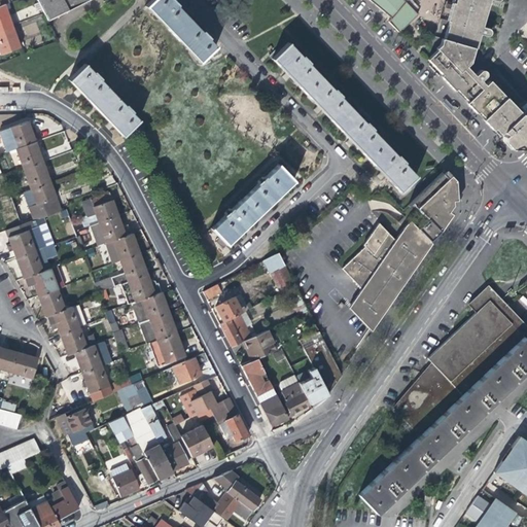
[(35,0),(37,3),(40,10),(43,14),(46,22),(89,0),(35,0)]
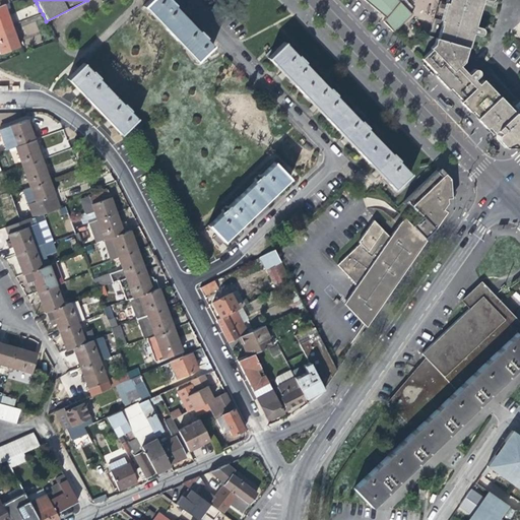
[(167,0),(167,1),(165,0),(149,0),(142,7),(195,63),(211,48),(202,39),(204,38),(201,35),(199,31),(197,34),(172,7),(174,5),(170,1),(169,0),(167,0)]
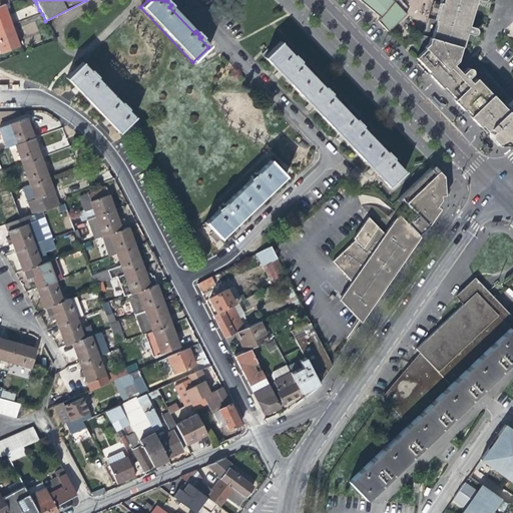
[(358,0),(375,15),(377,13),(381,16),(376,21),(387,31),(404,15),(389,0),(358,0)]
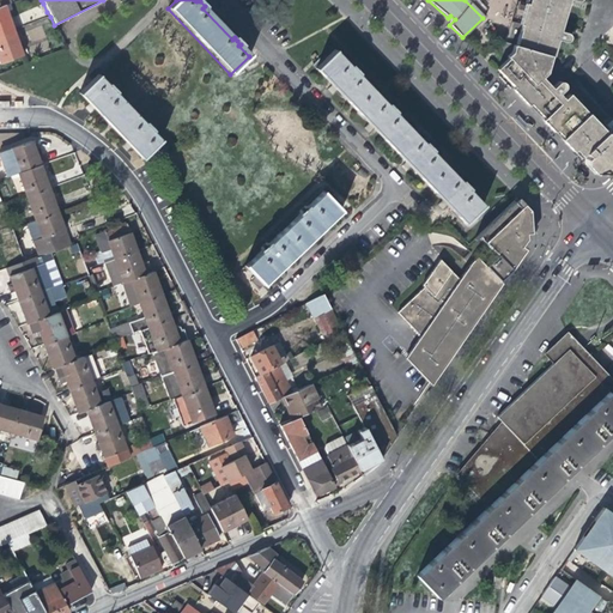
[(527,0),(514,48),(523,50),(522,53),(522,54),(522,55),(523,56),(525,56),(535,60),(535,62),(541,65),(542,65),(542,64),(544,64),(544,62),(545,62),(546,56),(551,58),(553,58),(558,42),(566,43),(569,43),(570,41),(570,38),(570,36),(569,36),(568,35),(560,32),(569,1),(577,4),(580,2),(581,1),(581,0),(527,0)]
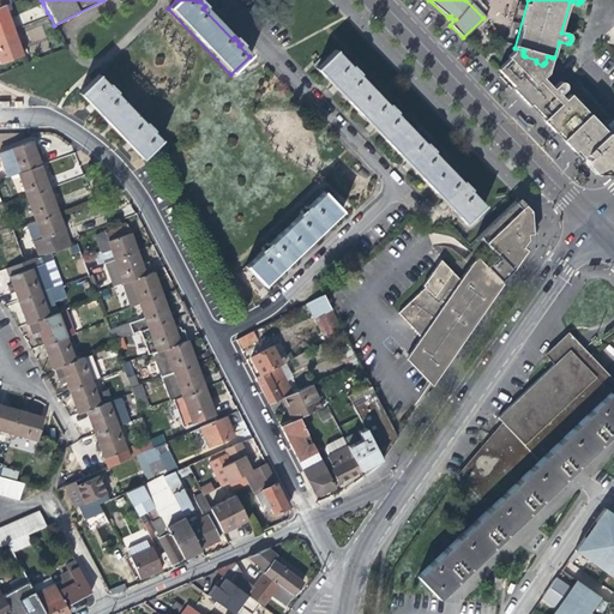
[(40,14),(47,12),(43,4),(36,7),(40,14)]
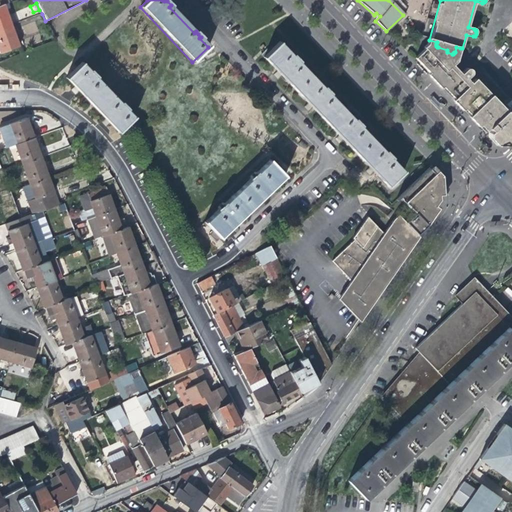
[(0,29),(11,26),(6,11),(10,10),(8,4),(0,6),(0,29)]
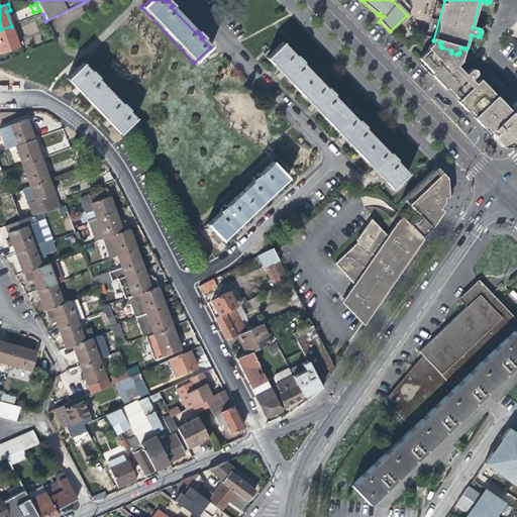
[(17,42),(11,26),(0,29),(0,54),(22,46),(21,41),(17,42)]
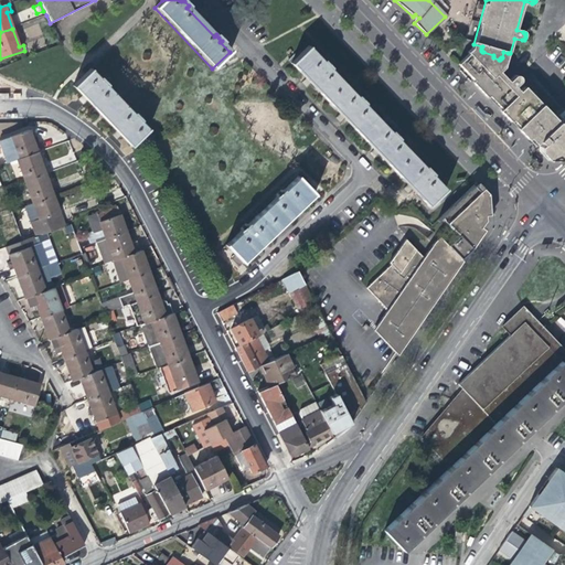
[(466,54),(467,56),(468,56),(471,60),(475,57),(503,87),(507,84),(498,74),(503,70),(508,53),(503,52),(502,57),(501,57),(501,59),(500,59),(500,60),(499,60),(493,57),(493,55),(483,52),(482,52),(481,51),(481,50),(481,49),(482,46),(473,44),(472,43),(470,50),(466,54)]
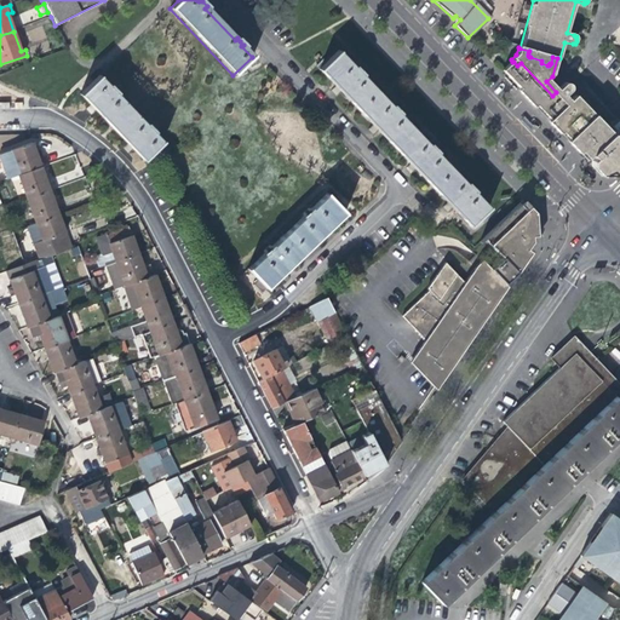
[(441,197),(468,225),(487,208),(471,191),(472,189),(466,183),(465,185),(434,153),(435,150),(429,144),(428,145),(396,114),(399,112),(392,107),(390,108),(360,75),(361,74),(356,68),(354,69),(337,52),(319,70),(336,89),(362,116),(407,162),(441,197)]
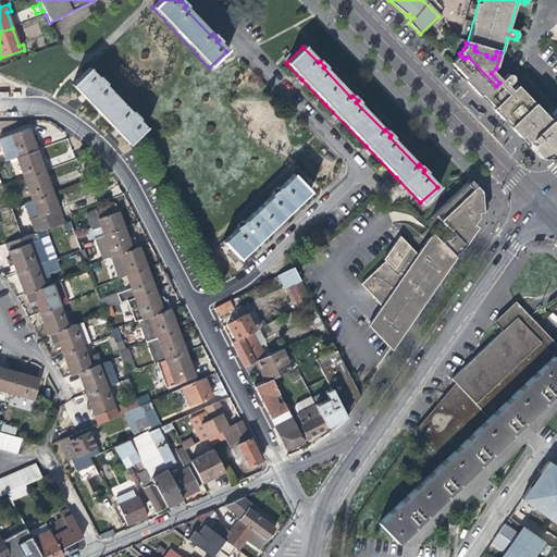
[(556,125),(549,118),(546,121),(515,87),(510,91),(507,87),(511,82),(511,79),(510,77),(508,76),(507,76),(506,76),(499,83),(496,86),(468,57),(465,59),(461,56),(460,56),(450,65),(524,143),(528,146),(530,143),(533,146),(531,147),(531,151),(540,160),(551,160),(556,152),(556,125)]
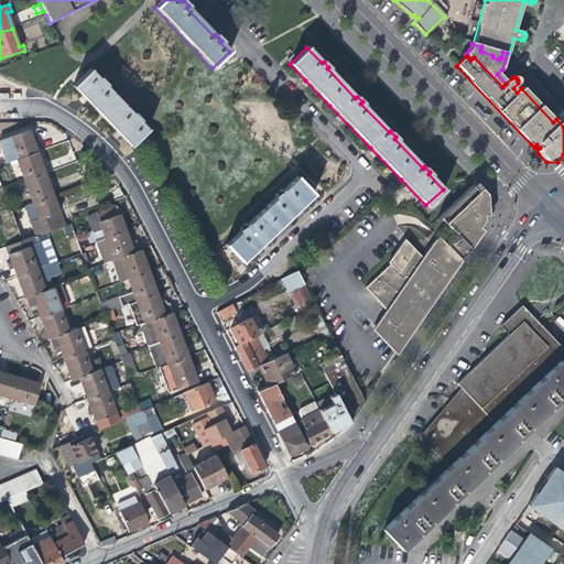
[(89,71),(74,85),(72,87),(86,101),(118,136),(129,148),(147,131),(137,120),(139,118),(133,112),(131,115),(104,85),(106,84),(99,77),(97,79),(89,71)]
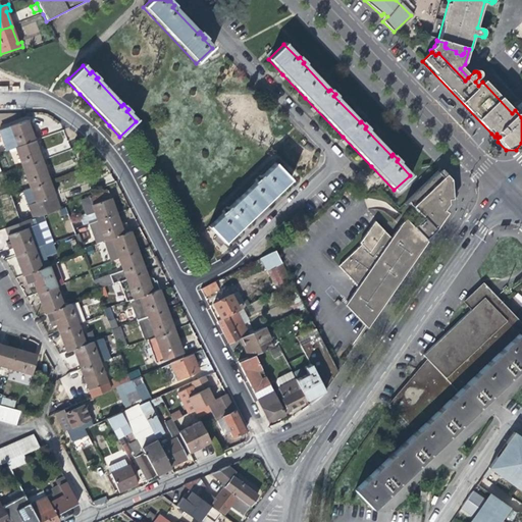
[(521,98),(513,108),(515,110),(521,117),(521,98)]
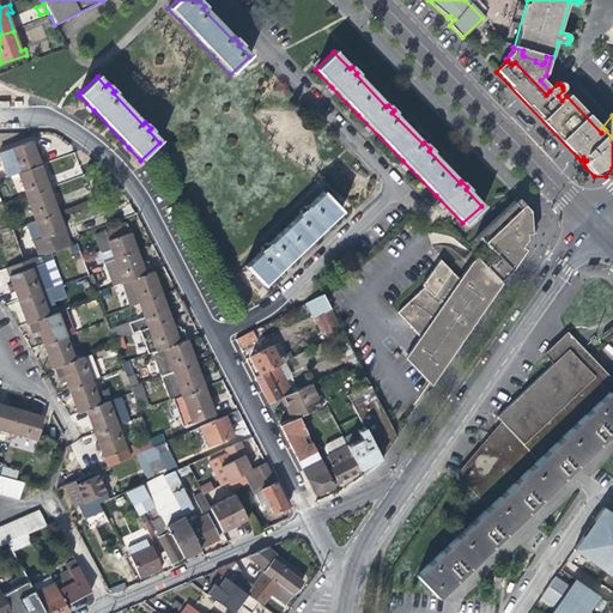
[(0,162),(6,177),(17,174),(36,167),(38,165),(37,161),(35,155),(32,149),(30,149),(28,143),(0,152),(0,162)]
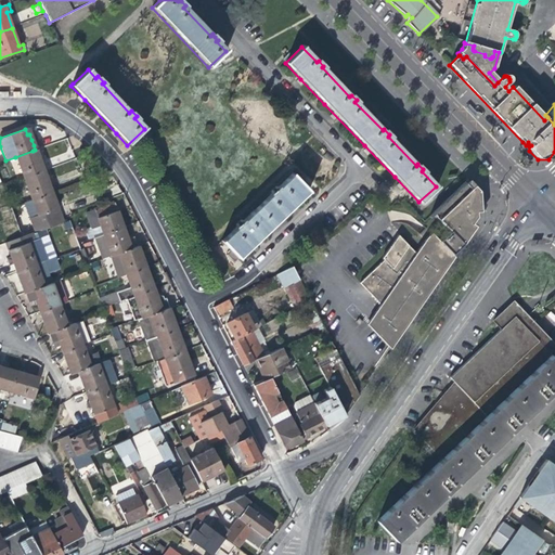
[(15,157),(23,179),(41,172),(43,171),(40,162),(38,163),(36,158),(33,151),(15,157)]
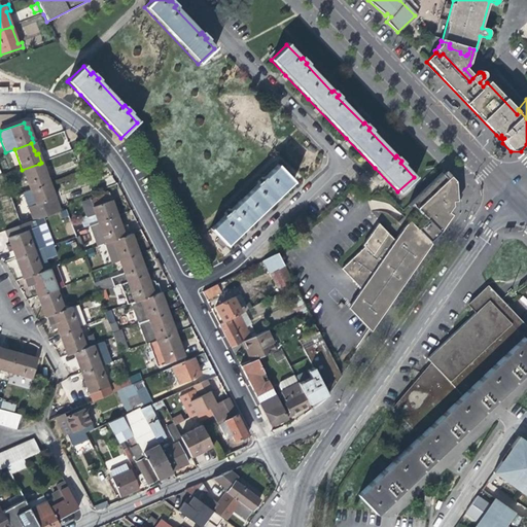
[(42,170),(39,164),(22,170),(30,190),(49,183),(45,174),(43,175),(42,170)]
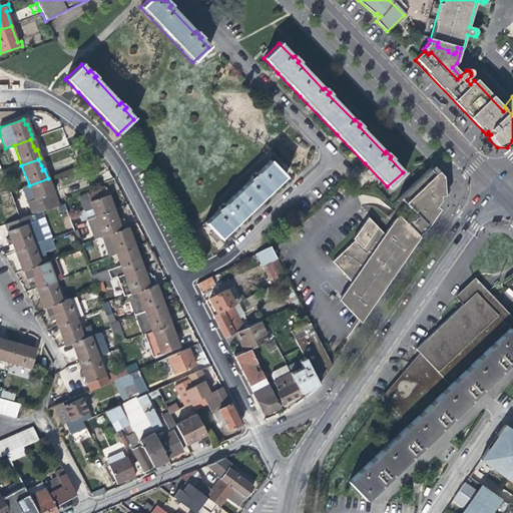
[(204,223),(212,232),(219,239),(236,223),(274,188),(286,178),(271,162),(255,175),(254,174),(249,178),(250,180),(223,205),(222,204),(217,208),(218,210),(204,223)]
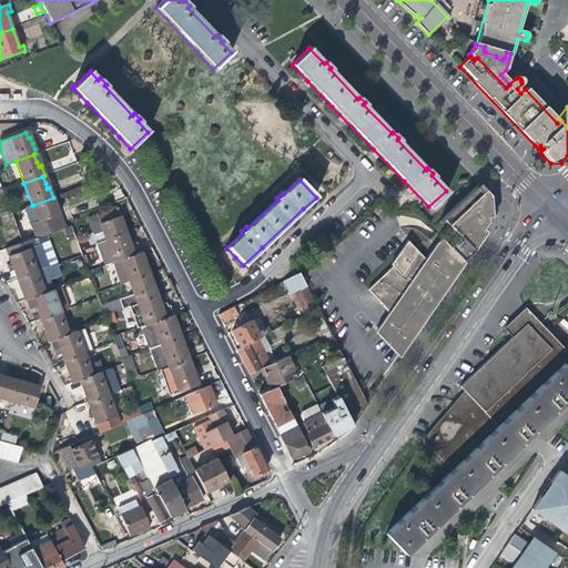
[(450,244),(465,260),(475,249),(488,231),(484,229),(489,222),(486,199),(475,188),(442,217),(459,236),(450,244)]
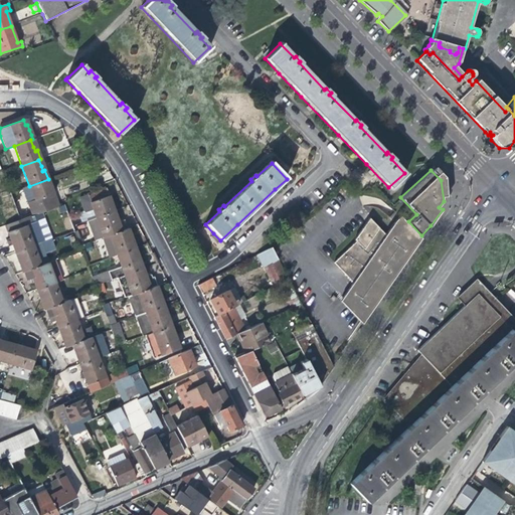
[(51,188),(48,179),(29,186),(34,201),(28,203),(32,216),(58,207),(51,188)]
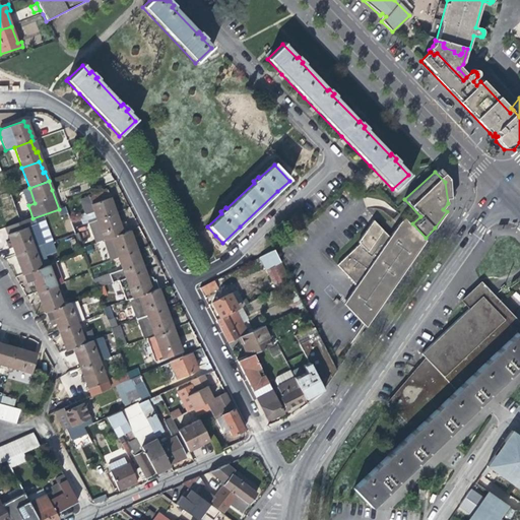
[(26,206),(28,205),(35,203),(29,188),(21,191),(26,206)]
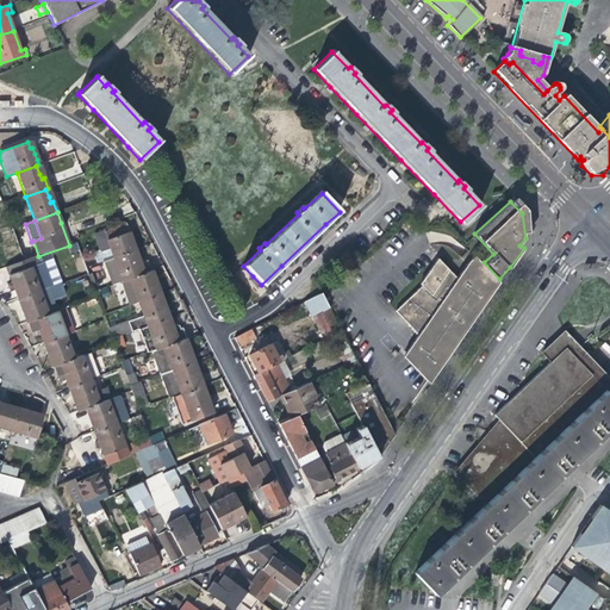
[(124,223),(103,231),(104,237),(98,240),(105,261),(132,250),(135,249),(131,242),(124,223)]
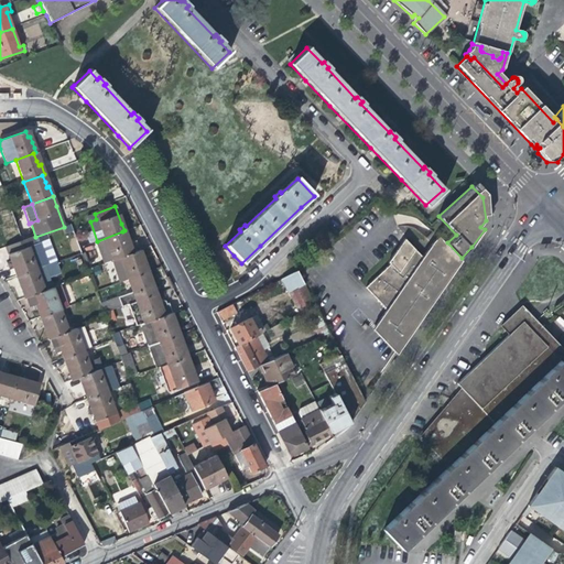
[(126,241),(122,231),(97,241),(96,241),(104,263),(137,251),(133,242),(127,245),(126,241)]
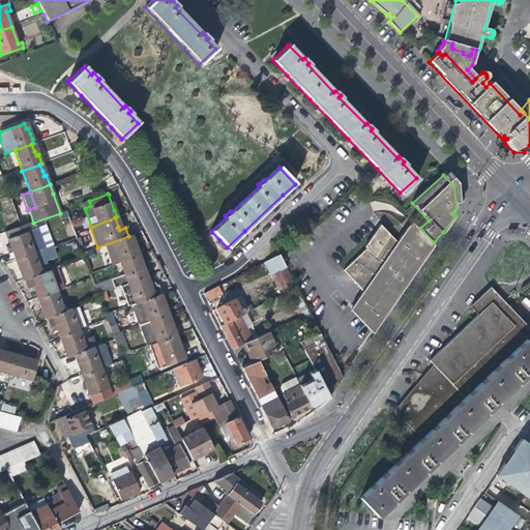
[(411,222),(407,226),(414,233),(418,230),(411,222)]
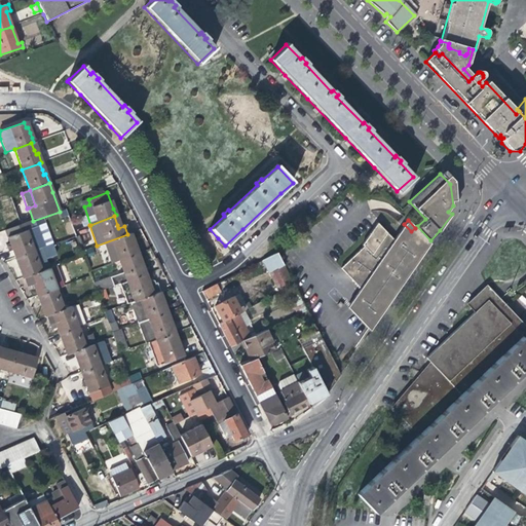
[(11,253),(13,259),(39,250),(43,249),(35,227),(33,228),(31,222),(4,231),(6,237),(8,237),(11,245),(5,247),(7,253),(11,251),(11,253)]
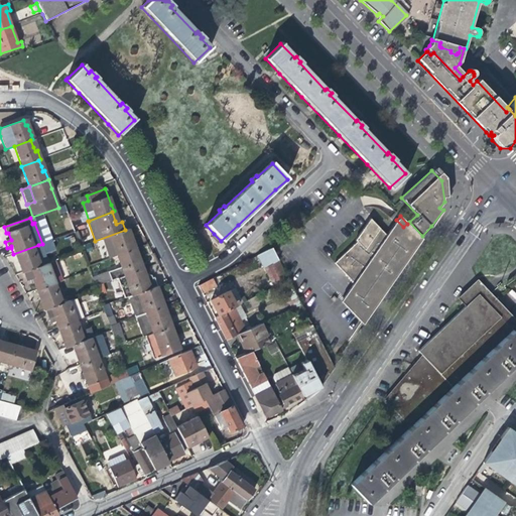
[(403,227),(396,220),(395,221),(385,236),(370,219),(355,239),(357,240),(334,261),(354,282),(376,305),(381,297),(399,272),(419,243),(417,241),(422,236),(409,222),(407,224),(403,227)]
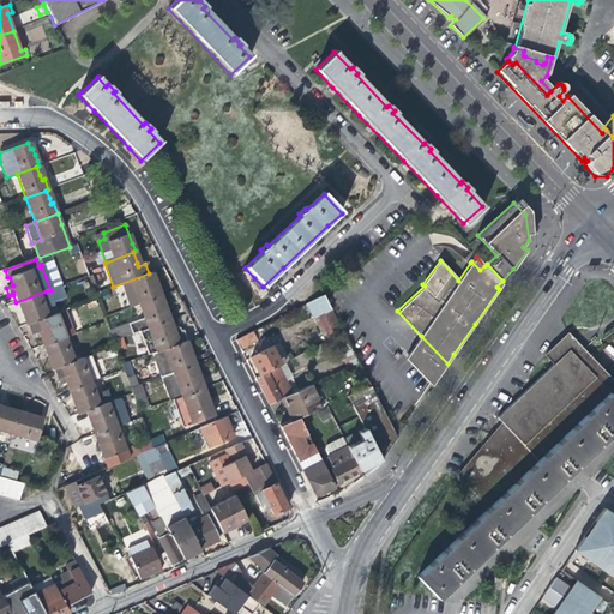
[(121,311),(138,305),(157,298),(161,296),(156,287),(154,287),(152,282),(149,274),(113,287),(112,288),(121,311)]
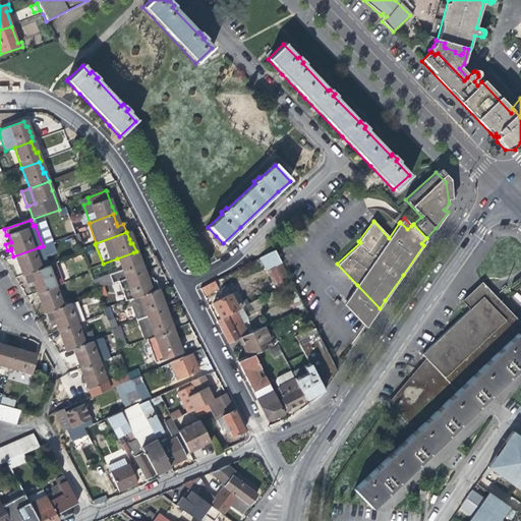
[(39,247),(13,256),(16,265),(18,265),(20,269),(22,276),(46,268),(39,247)]
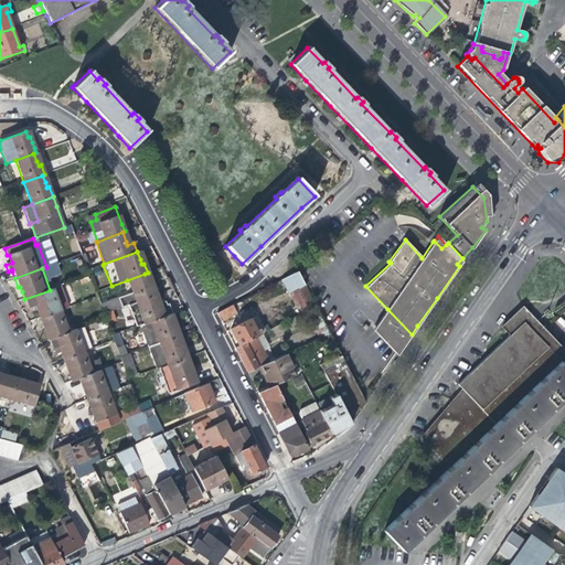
[(299,315),(302,312),(316,306),(310,296),(301,278),(298,272),(281,280),(299,315)]
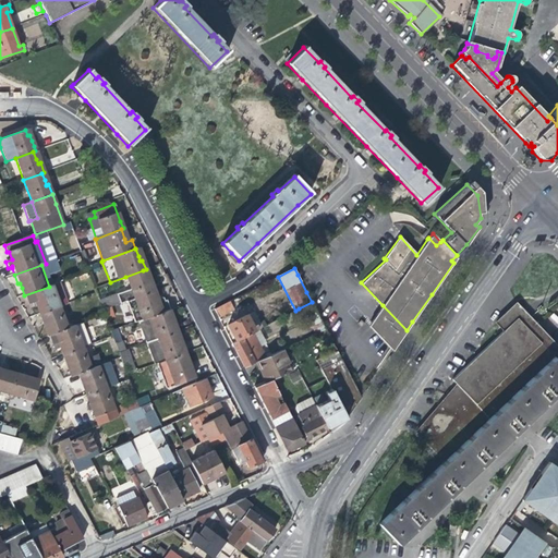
[(101,310),(124,302),(134,299),(152,292),(154,291),(150,281),(148,282),(147,280),(143,270),(125,277),(130,289),(98,300),(101,310)]
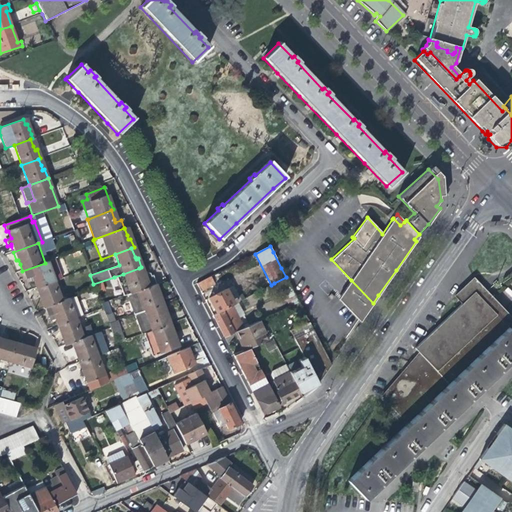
[(36,283),(38,288),(55,282),(61,280),(53,260),(45,263),(22,271),(25,278),(30,277),(31,281),(32,284),(36,283)]
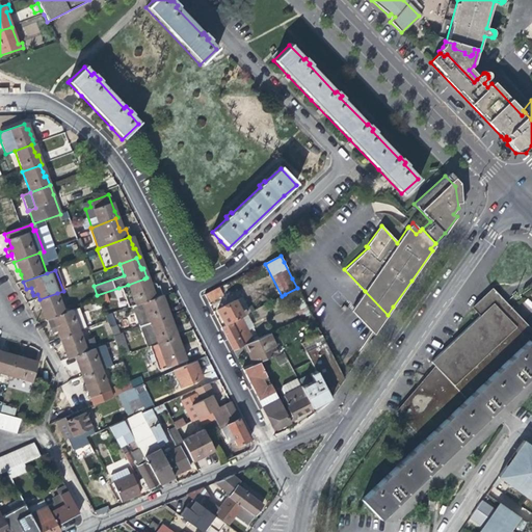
[(149,285),(147,285),(144,278),(128,285),(135,306),(159,296),(156,287),(153,288),(152,285),(149,285)]
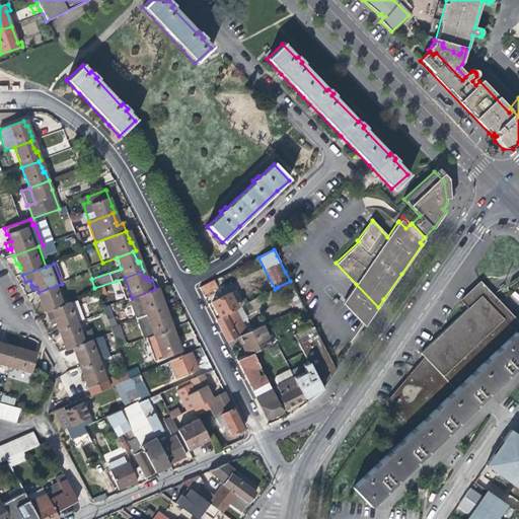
[(129,299),(131,298),(132,298),(125,278),(116,281),(124,301),(129,299)]
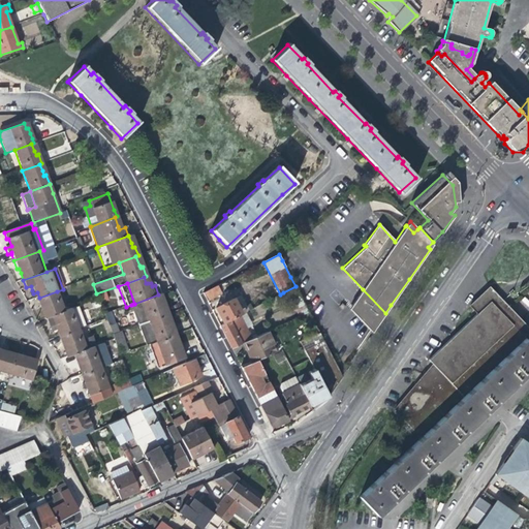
[(217,286),(203,293),(207,302),(221,294),(217,286)]
